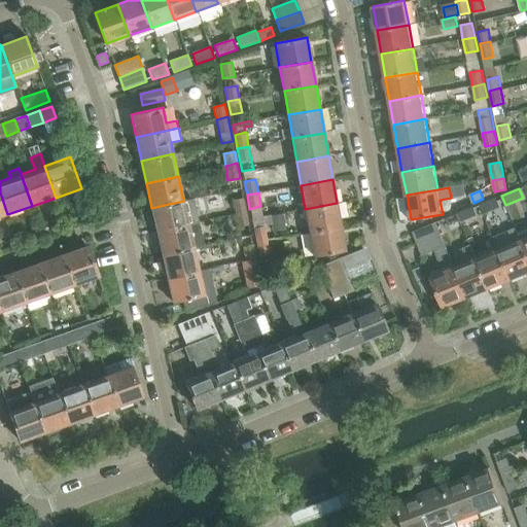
[(483,215),(500,207),(496,197),(479,204),(483,215)]
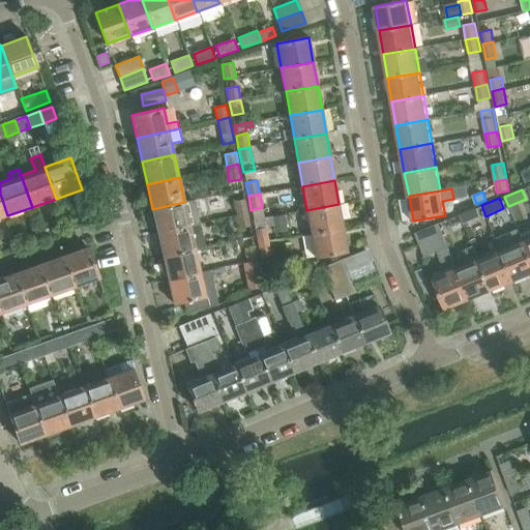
[(245,199),(234,202),(236,215),(248,212),(245,199)]
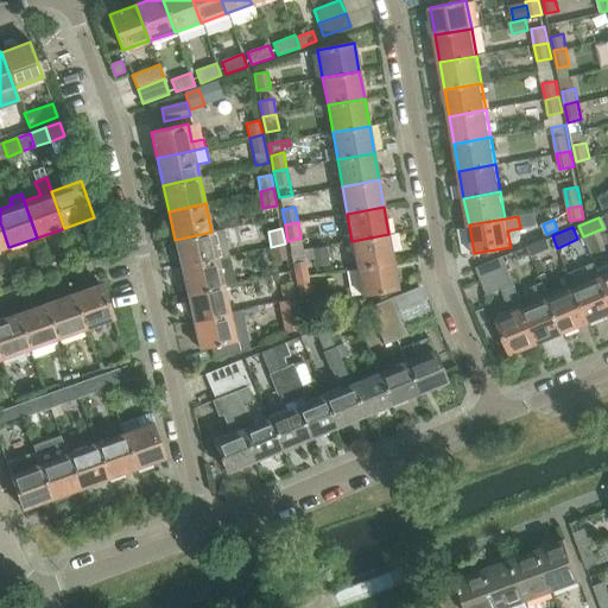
[(225,229),(211,233),(211,232),(175,240),(182,267),(230,257),(225,229)]
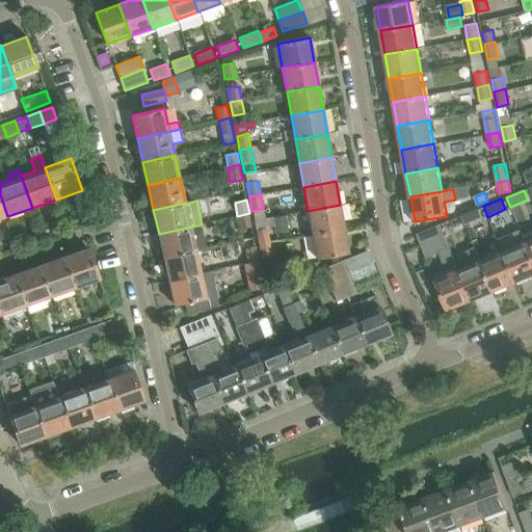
[(340,205),(308,211),(312,235),(344,229),(340,205)]
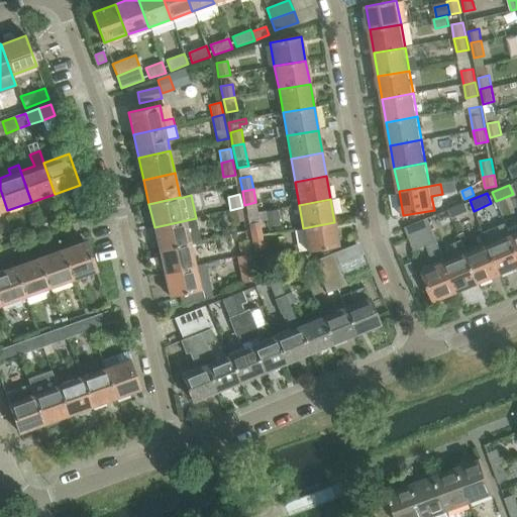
[(452,217),(469,211),(466,203),(449,209),(452,217)]
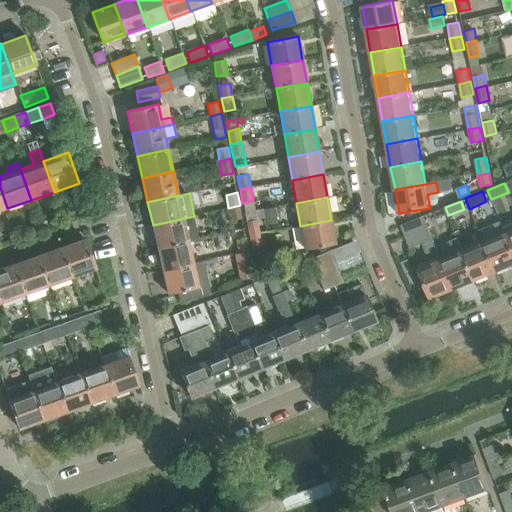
[(231,221),(243,219),(240,205),(228,208),(231,221)]
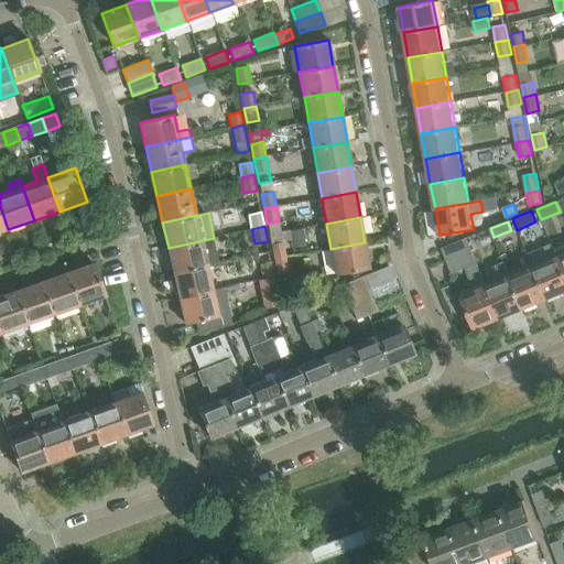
[(305,243),(303,230),(290,232),(292,246),(305,243)]
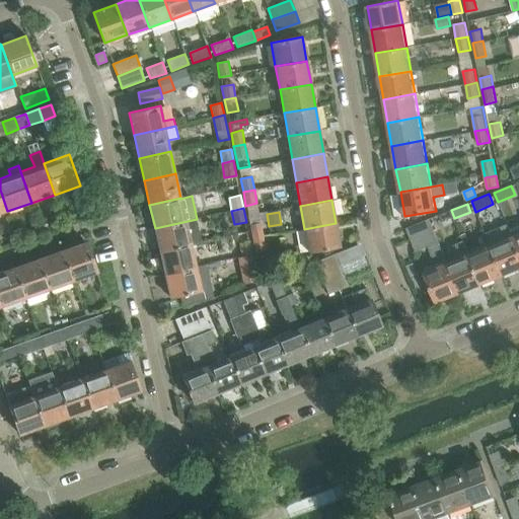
[(258,213),(248,215),(252,238),(263,236),(258,213)]
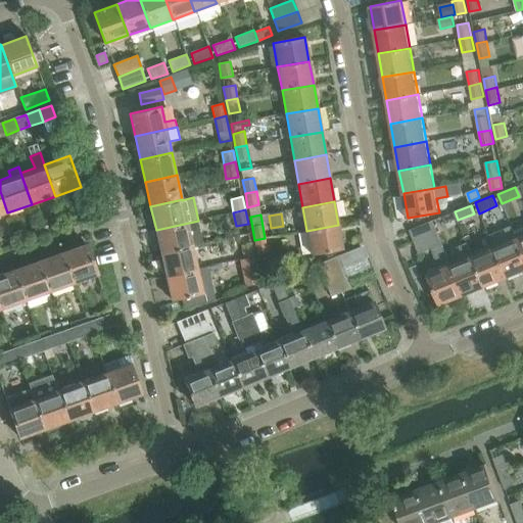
[(431,220),(410,229),(414,240),(436,231),(431,220)]
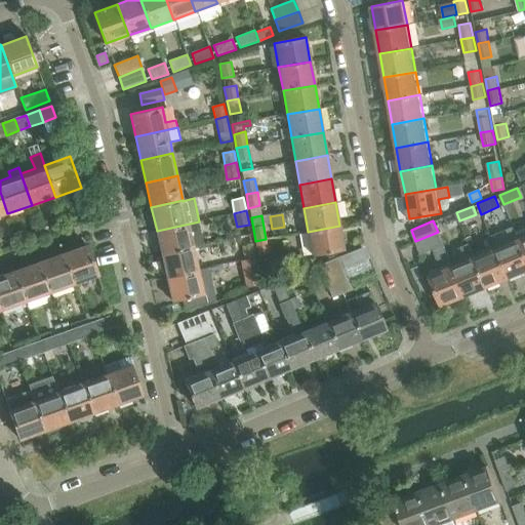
[(204,245),(199,221),(157,231),(162,253),(194,246),(194,247),(204,245)]
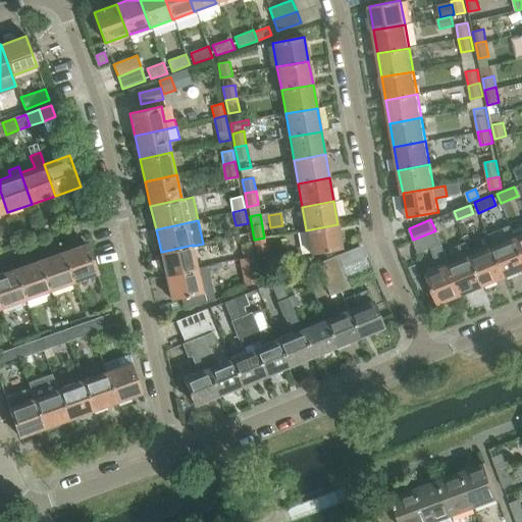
[(310,254),(342,249),(337,224),(306,230),(310,254)]
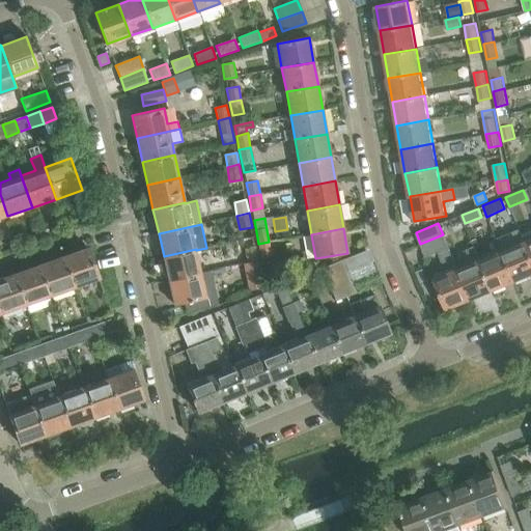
[(519,230),(498,239),(502,251),(514,282),(530,275),(530,259),(524,242),(519,230)]
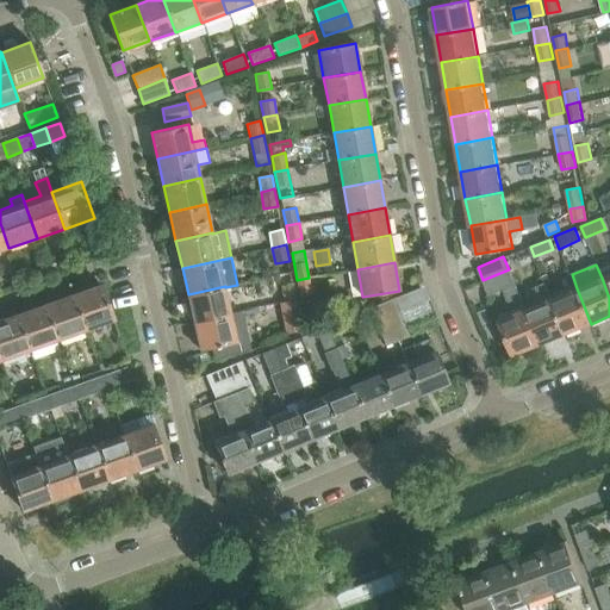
[(506,342),(512,356),(540,344),(526,310),(514,282),(509,269),(483,280),(489,293),(502,287),(514,315),(498,321),(499,324),(493,327),(502,344),(506,342)]
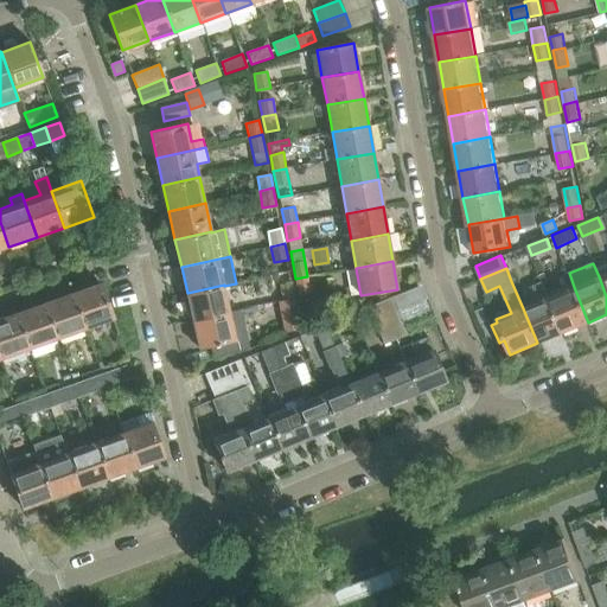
[(299,295),(311,293),(307,276),(295,279),(299,295)]
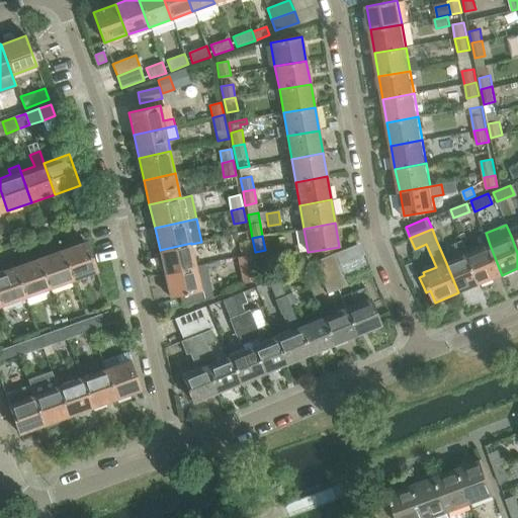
[(249,241),(238,243),(241,255),(251,253),(249,241)]
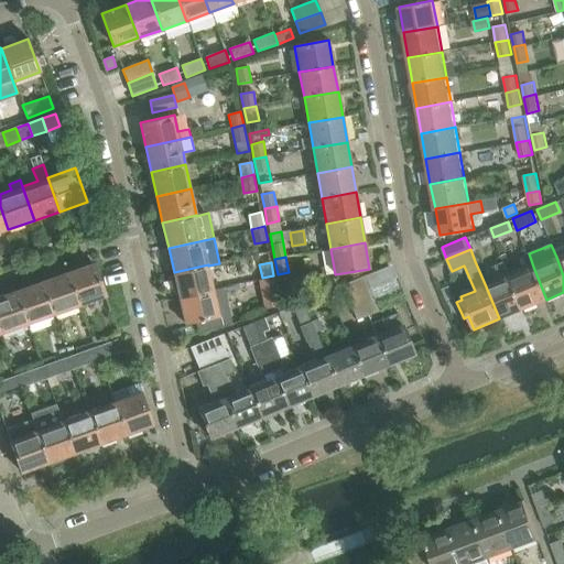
[(492,267),(499,281),(486,286),(499,318),(522,310),(509,277),(503,262),(492,267)]
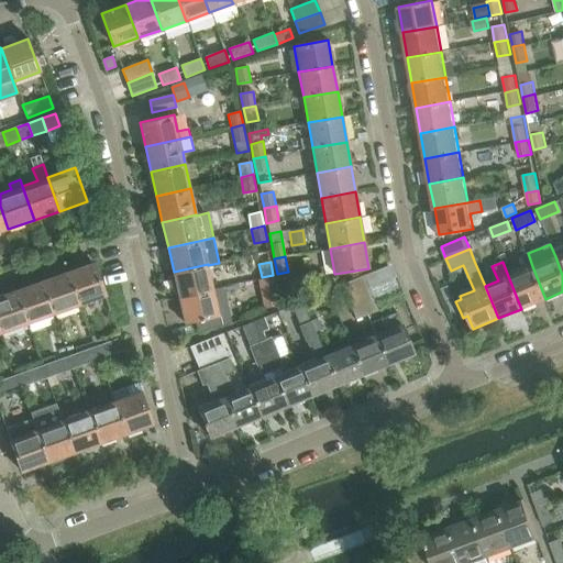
[(94,263),(67,272),(79,306),(106,296),(94,263)]
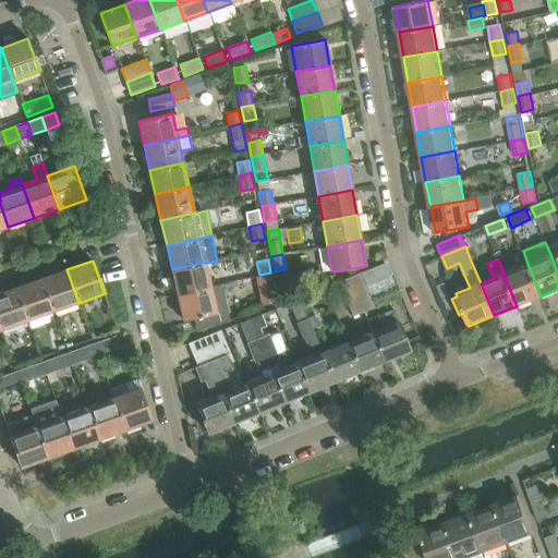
[(206,262),(172,269),(177,293),(210,286),(206,263),(206,262)]
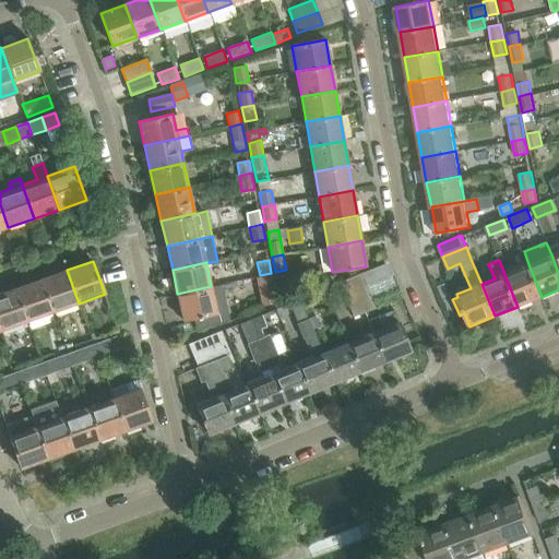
[(518,307),(542,297),(528,264),(504,274),(518,307)]
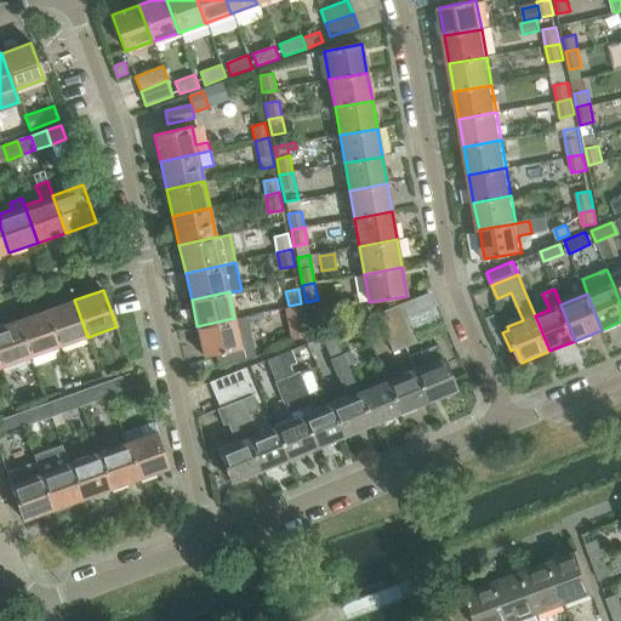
[(57,348),(87,337),(74,300),(44,311),(57,348)]
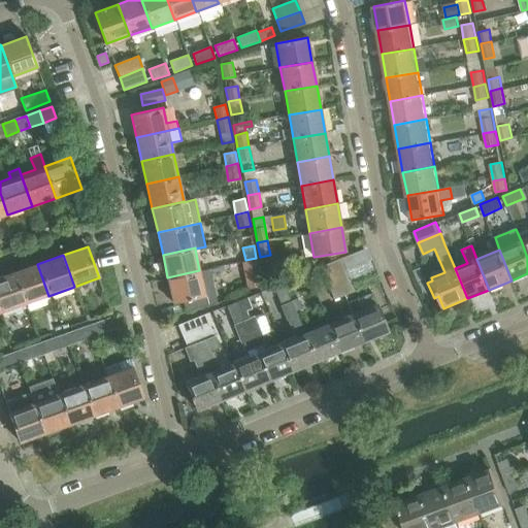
[(245,262),(241,262),(246,289),(262,287),(260,272),(256,258),(245,260),(245,262)]
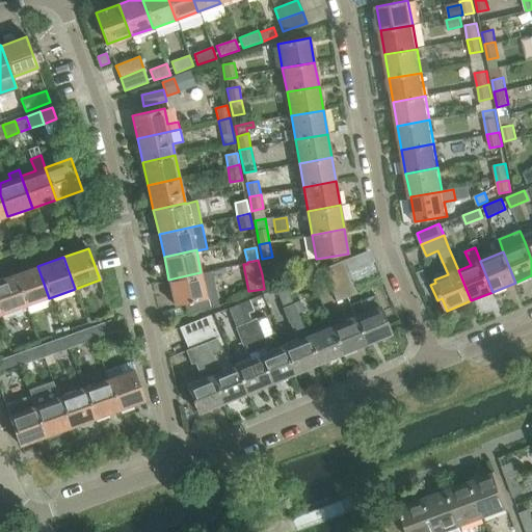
[(343,261),(322,270),(326,281),(348,271),(343,261)]
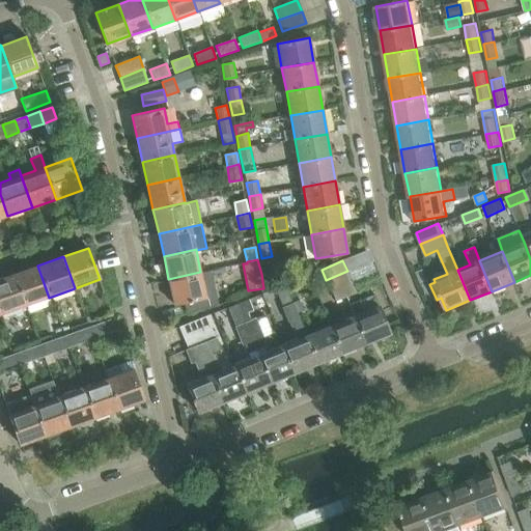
[(378,273),(372,261),(348,272),(354,283),(378,273)]
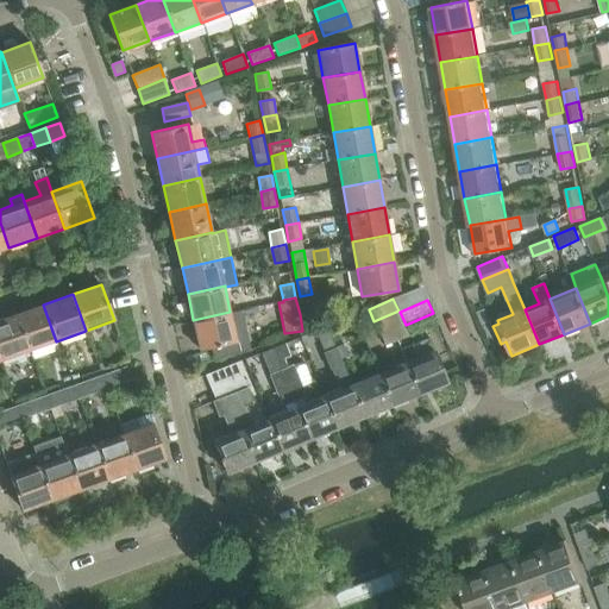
[(43,305),(16,314),(29,351),(56,341),(43,305)]
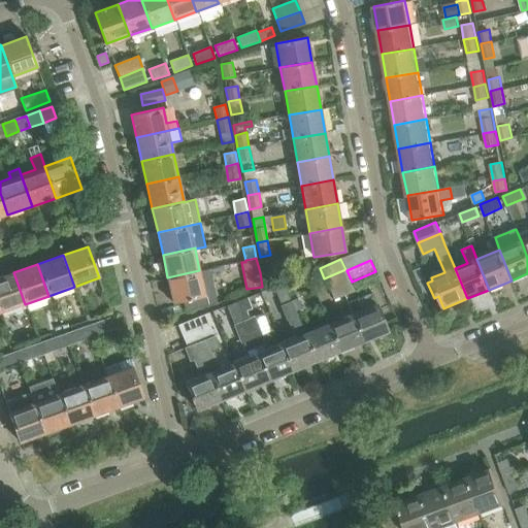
[(421,267),(414,270),(419,282),(426,278),(421,267)]
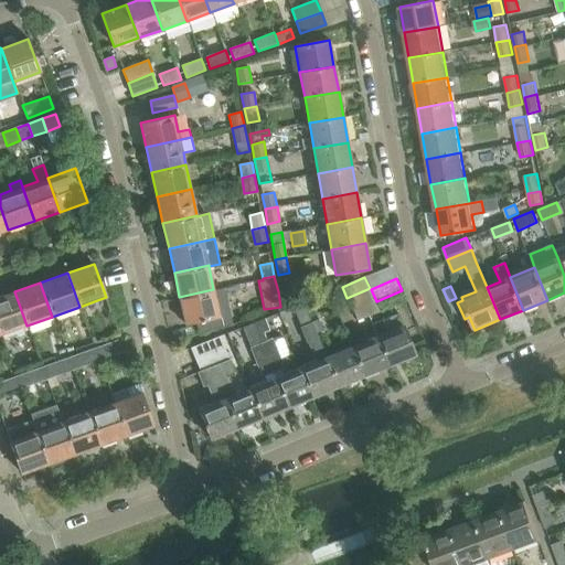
[(380,312),(376,305),(370,288),(347,298),(352,309),(363,305),(369,317),(380,312)]
